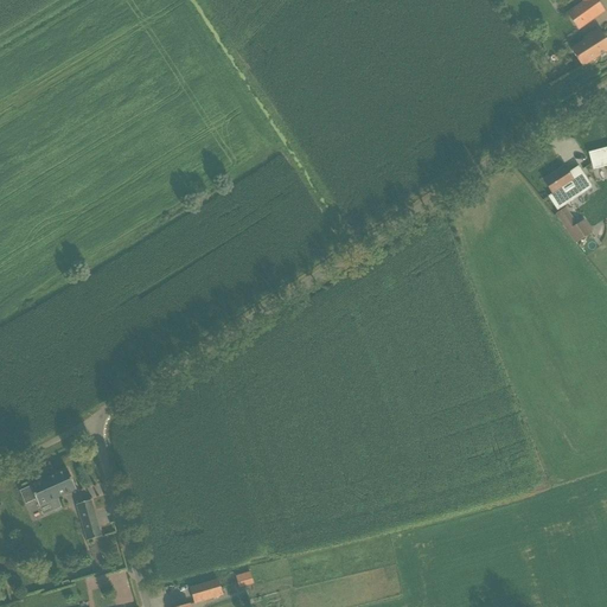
[(596,0),(586,0),(567,14),(579,30),(604,11),(596,0)]
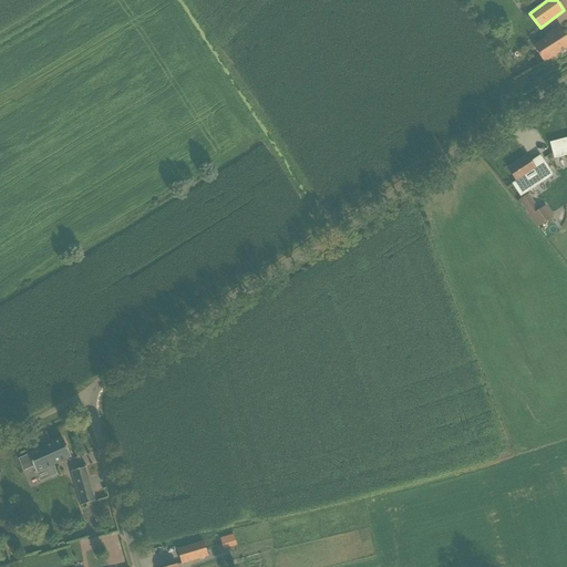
[(533,47),(544,63),(566,48),(566,39),(559,28),(546,37),(547,38),(533,47)]
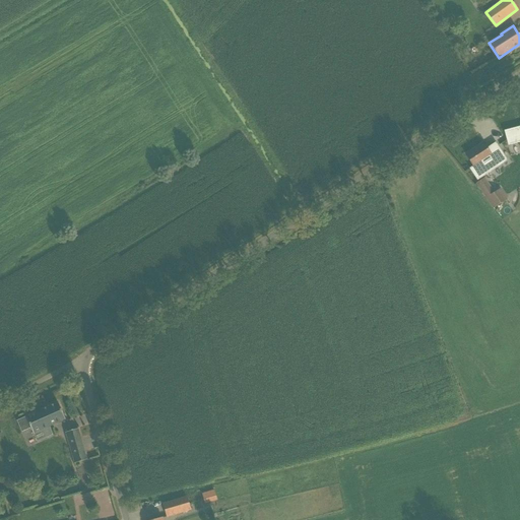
[(519,127),(505,131),(508,145),(519,142),(519,144),(519,127)]
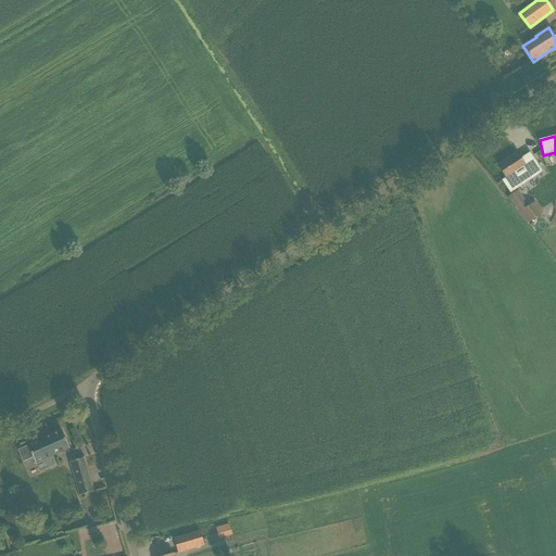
[(517,153),(497,165),(506,178),(503,180),(510,192),(517,188),(516,188),(522,184),(532,176),(533,177),(535,176),(541,172),(529,154),(525,158),(520,160),(517,153)]
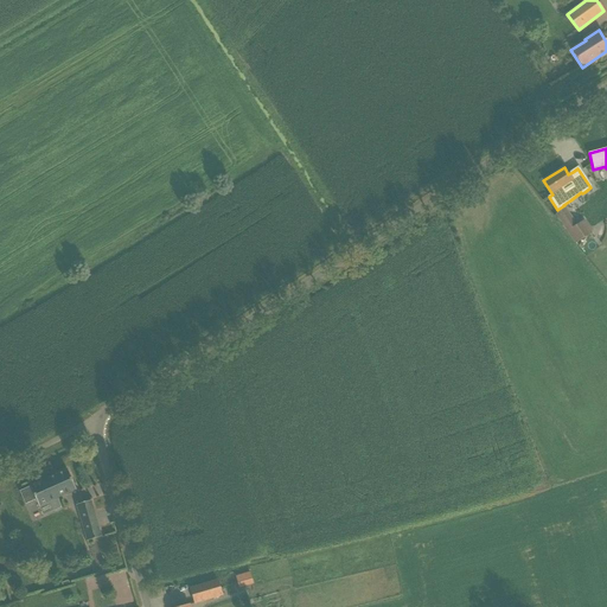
[(566,209),(556,215),(575,244),(592,232),(583,221),(576,225),(566,209)]
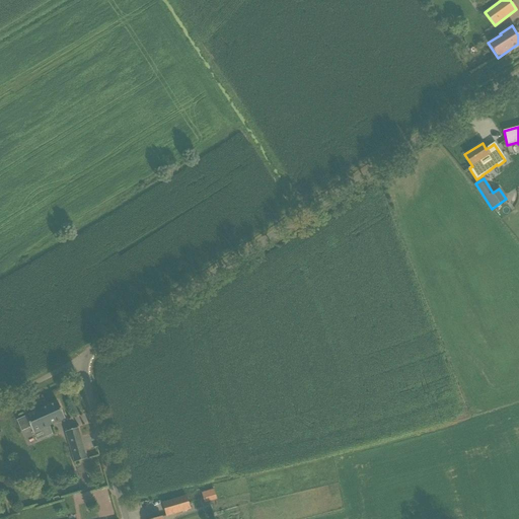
[(26,416),(25,416),(33,435),(34,434),(42,431),(45,437),(52,434),(50,428),(49,426),(64,419),(64,420),(65,419),(57,401),(26,416)]
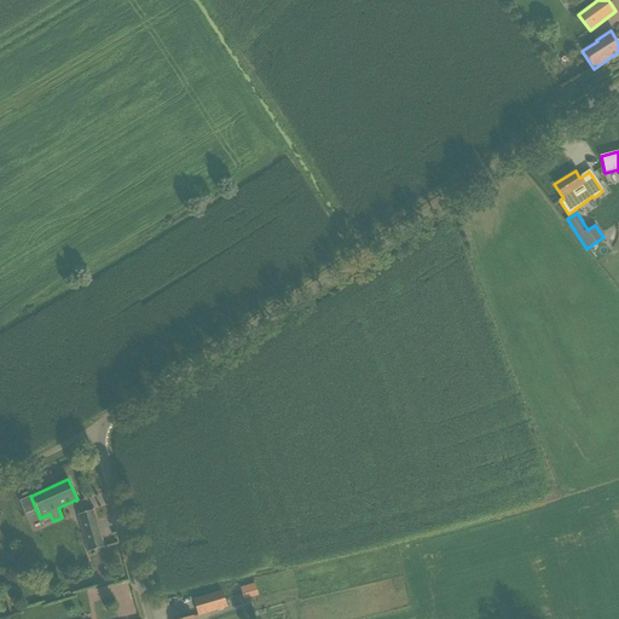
[(88,551),(88,553),(104,548),(103,547),(93,512),(93,510),(77,515),(79,515),(88,551)]
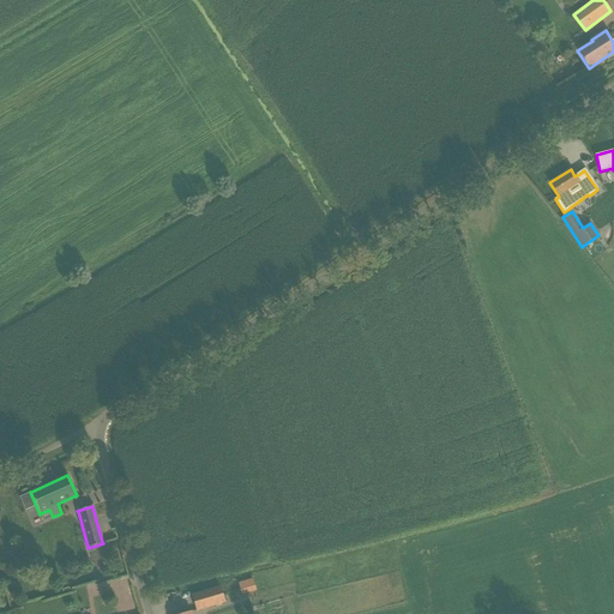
[(239,583),(242,595),(257,591),(252,578),(239,583)]
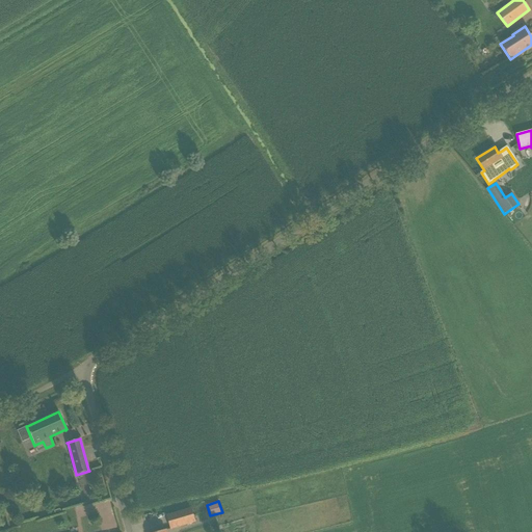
[(166,515),(170,529),(194,522),(190,508),(166,515)]
